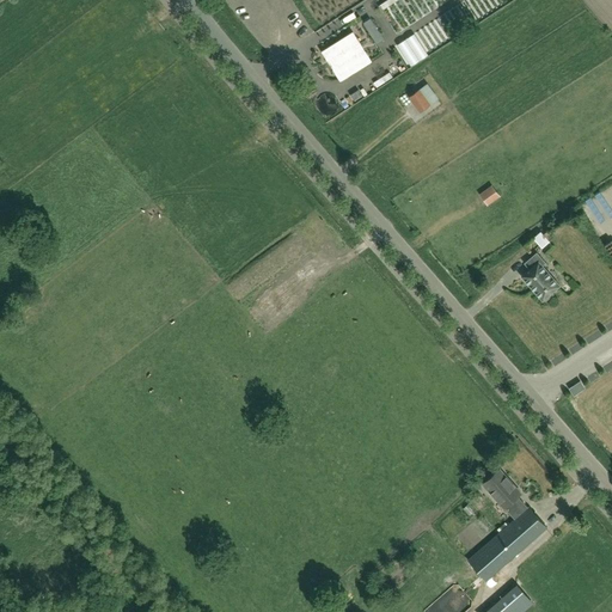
[(371,18),(363,23),(377,44),(384,40),(371,18)]
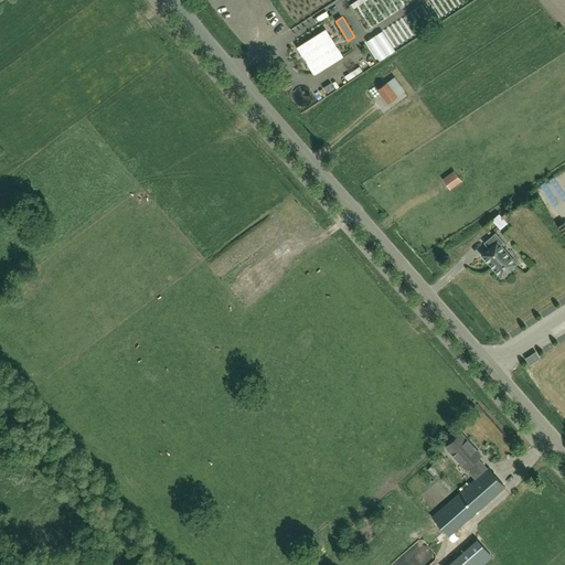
[(393,45),(405,42),(401,22),(388,24),(393,45)]
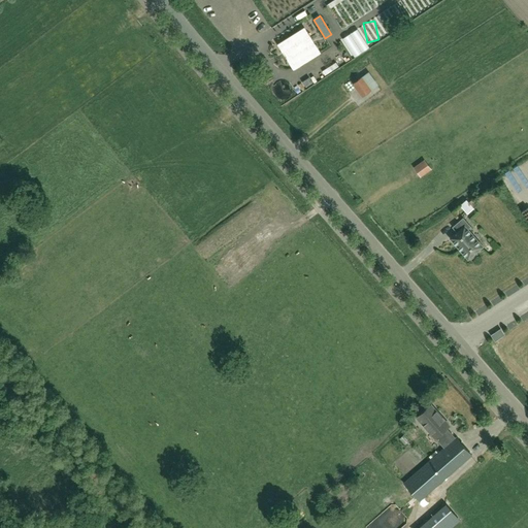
[(315,36),(320,33),(314,24),(308,28),(315,36)]
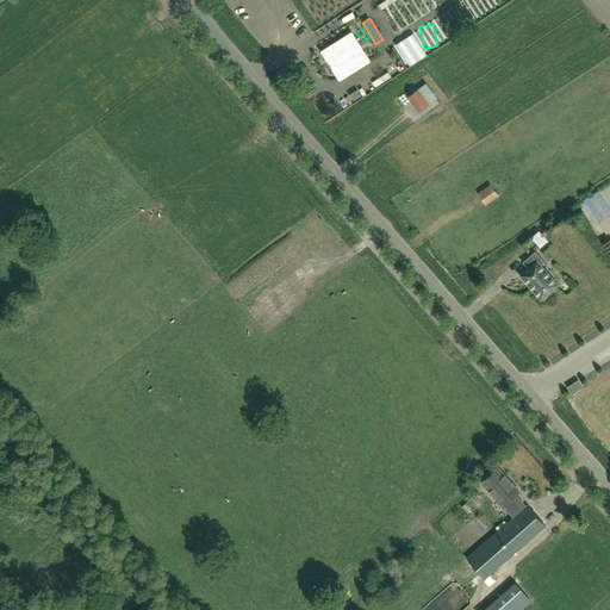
[(414,48),(421,45),(414,30),(406,33),(414,48)]
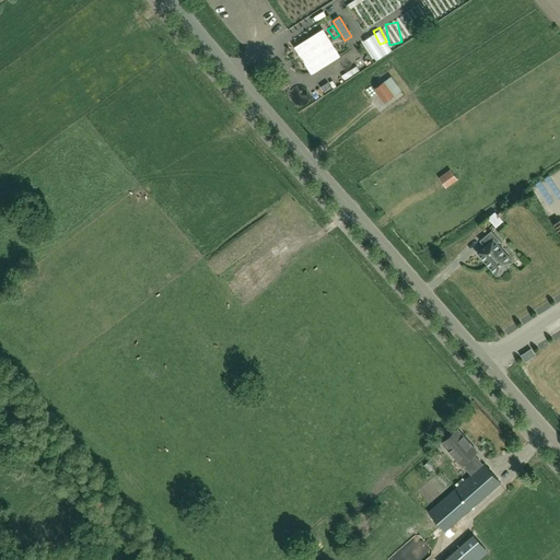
[(326,36),(299,54),(312,74),(340,57),(326,36)]
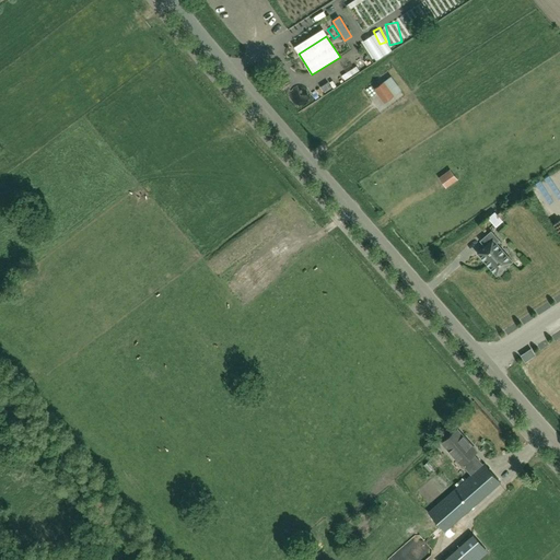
[(360,47),(369,61),(376,57),(368,43),(360,47)]
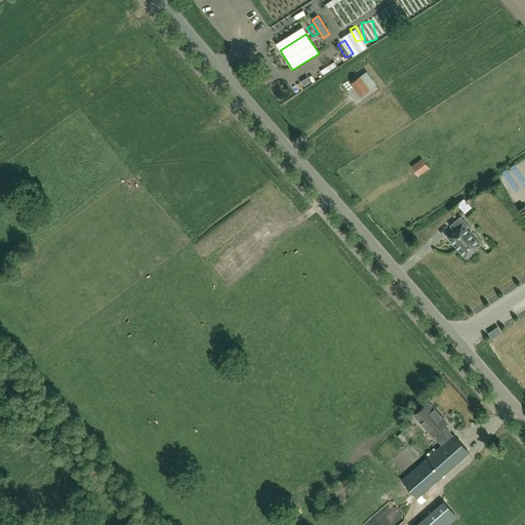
[(334,64),(337,68),(345,64),(342,59),(334,64)]
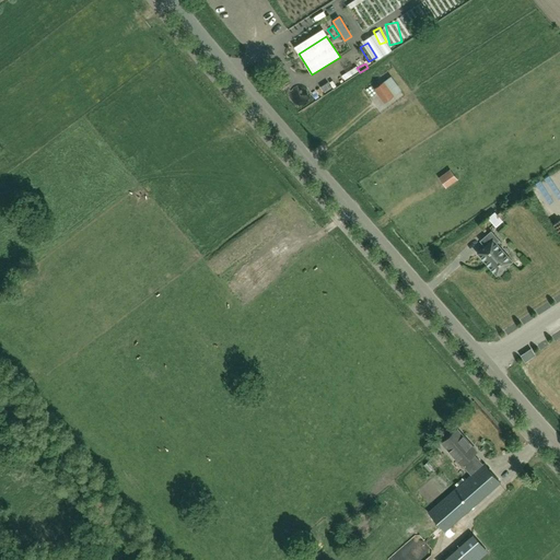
[(331,86),(328,82),(321,88),(324,92),(331,86)]
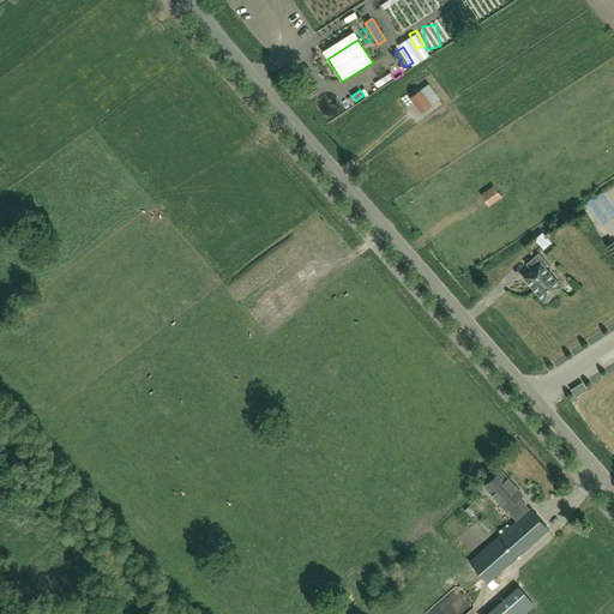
[(409,98),(421,113),(432,106),(420,90),(409,98)]
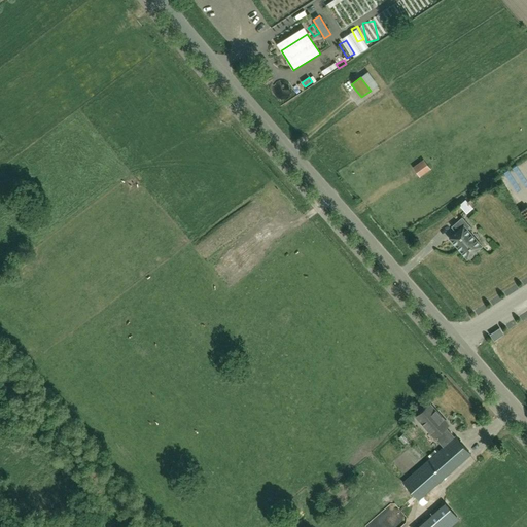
[(413,168),(419,176),(429,169),(423,161),(413,168)]
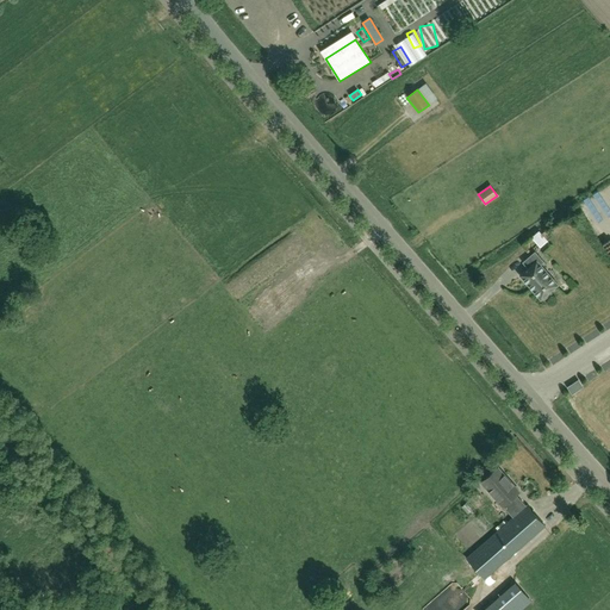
[(32,221),(25,213),(19,219),(27,225),(32,221)]
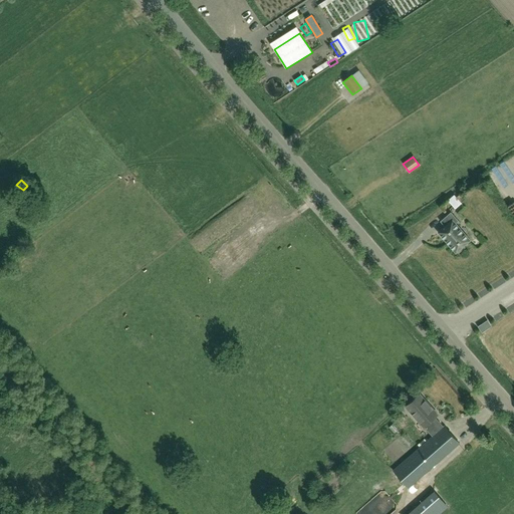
[(34,193),(27,186),(23,190),(29,197),(34,193)]
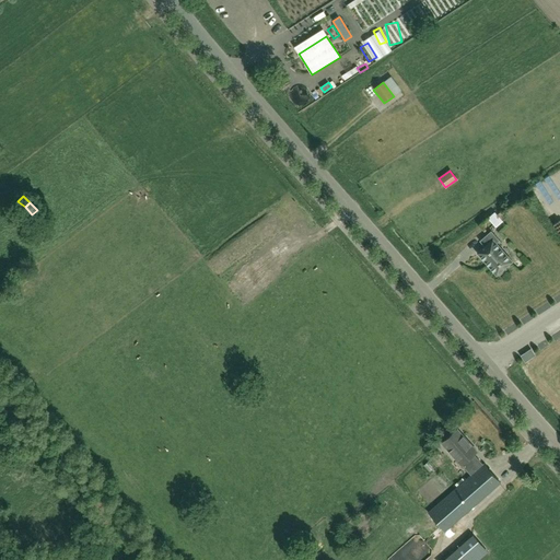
[(500,228),(508,221),(499,212),(492,218),(500,228)]
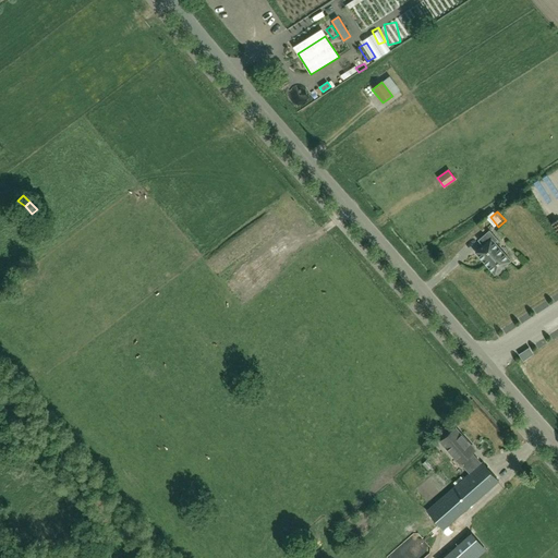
[(490,239),(475,252),(494,274),(497,273),(498,274),(504,268),(502,267),(510,261),(495,243),(498,240),(489,230),(486,233),(490,239)]
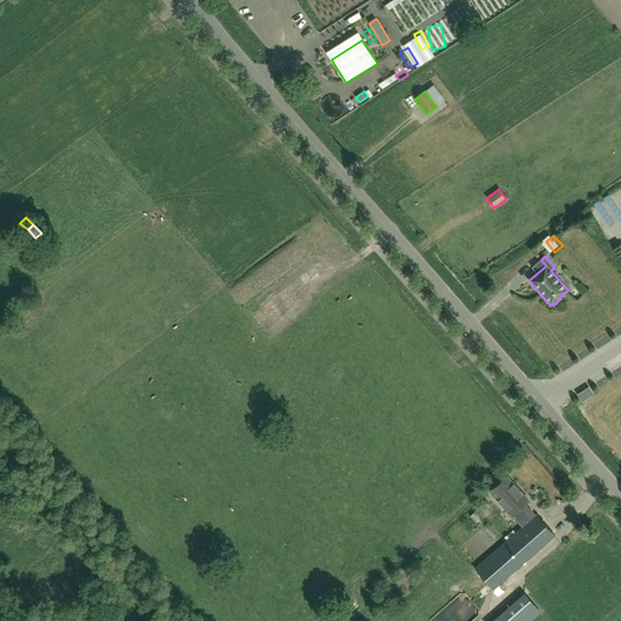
[(17,312),(22,318),(43,301),(38,295),(17,312)]
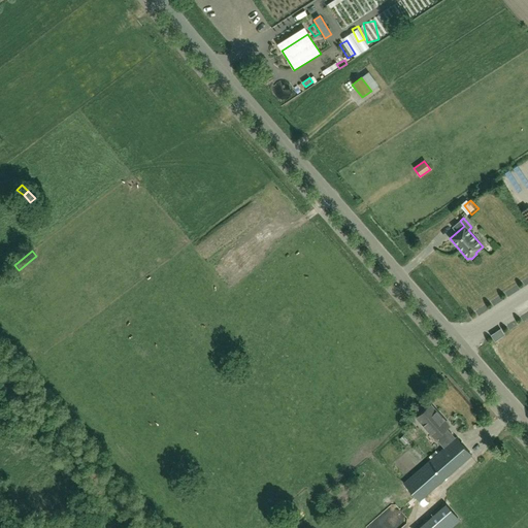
[(504,335),(500,329),(491,335),(495,341),(504,335)]
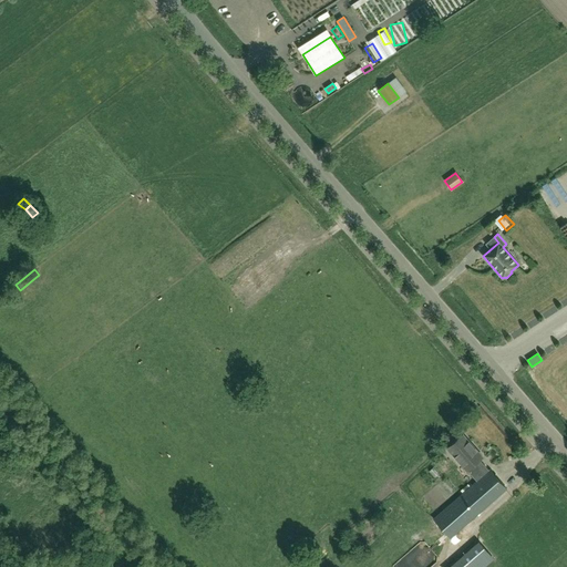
[(462,434),(447,447),(476,481),(433,518),(451,538),(506,488),(490,470),(487,471),(478,461),(483,457),(462,434)]
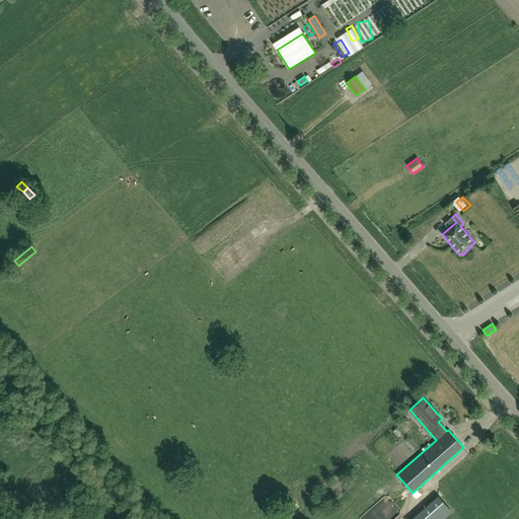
[(443,518),(452,512),(439,497),(413,518),(443,518)]
